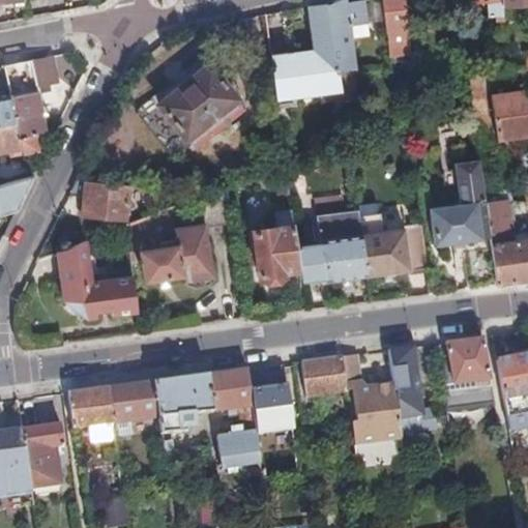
[(313,49),(270,55),(275,96),(341,87),(338,68),(346,68),(343,47),(346,46),(349,44),(350,41),(350,39),(350,36),(349,34),(348,32),(345,31),(343,30),(341,31),(340,27),(367,23),(363,0),(346,2),(346,0),(338,0),(325,5),(324,6),(321,7),(318,10),(317,13),(316,17),(316,21),(320,48),(313,49)]
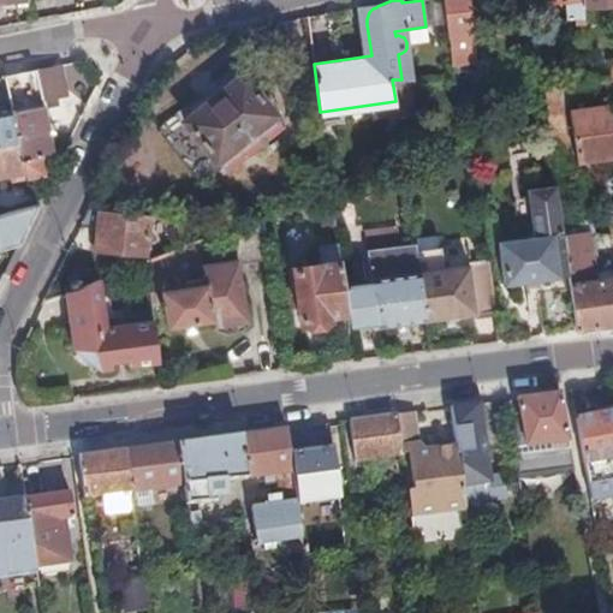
[(444,0),(448,53),(450,64),(475,61),(470,7),(469,0),(444,0)]
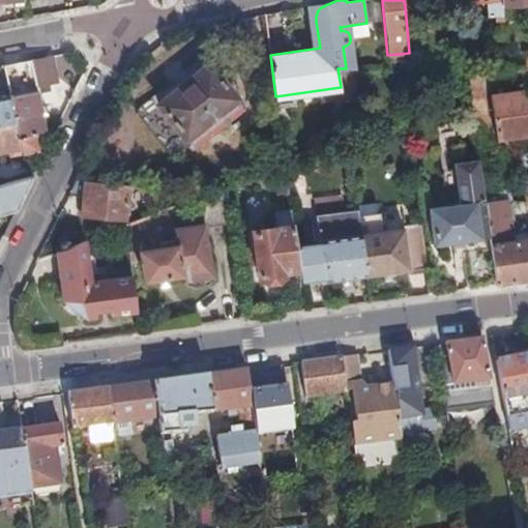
[(496,15),(498,27),(506,26),(504,5),(503,0),(473,0),(473,1),(486,0),(487,16),(496,15)]
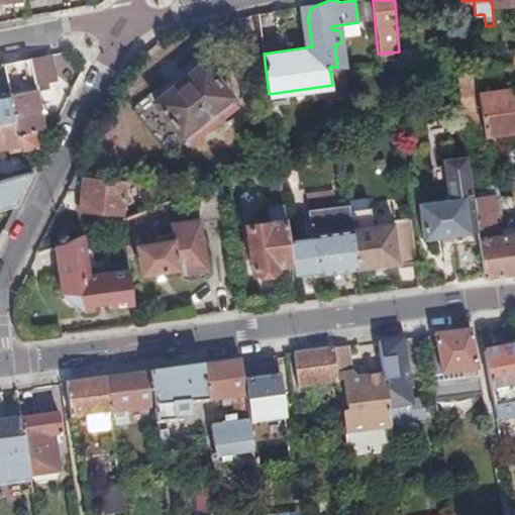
[(309,4),(299,6),(305,47),(312,46),(308,20),(308,16),(309,13),(310,10),(313,7),(316,6),(317,5),(317,2),(309,4)]
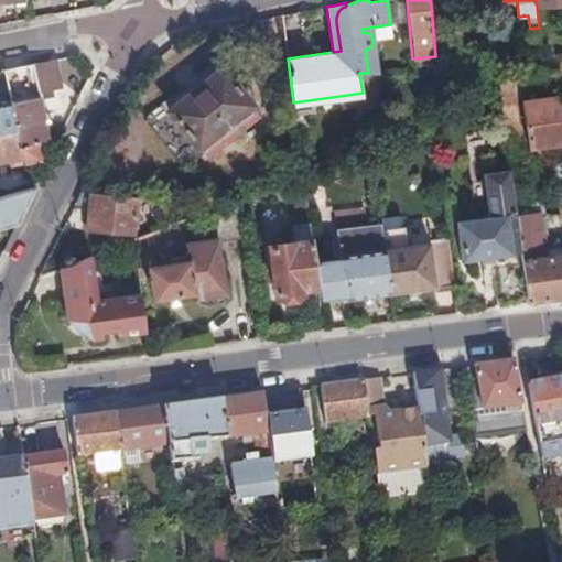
[(50,61),(36,64),(42,90),(55,88),(50,61)]
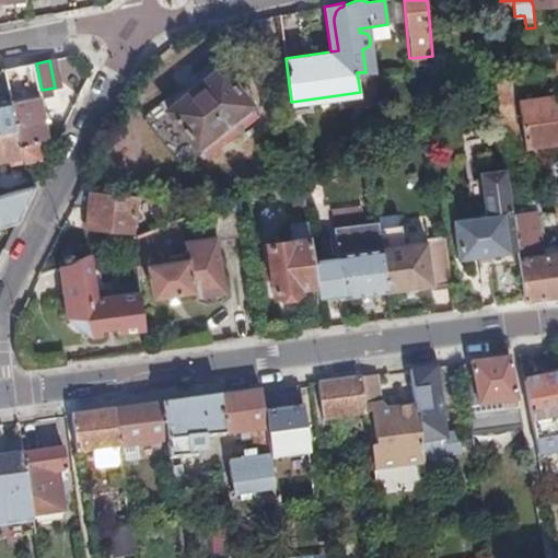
[(255,111),(216,60),(160,104),(200,154),(255,111)]
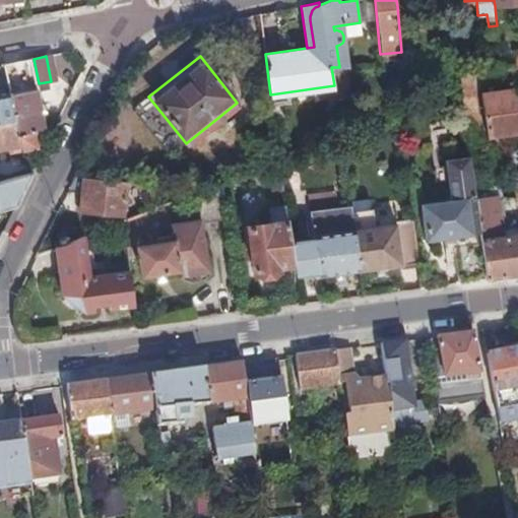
[(34,59),(7,64),(13,93),(14,94),(40,89),(39,83),(34,59)]
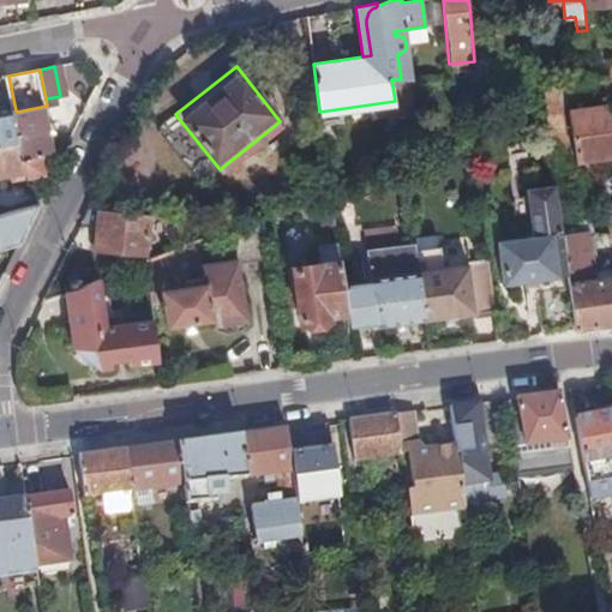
[(401,79),(391,79),(395,101),(397,118),(414,114),(408,79),(401,79)]
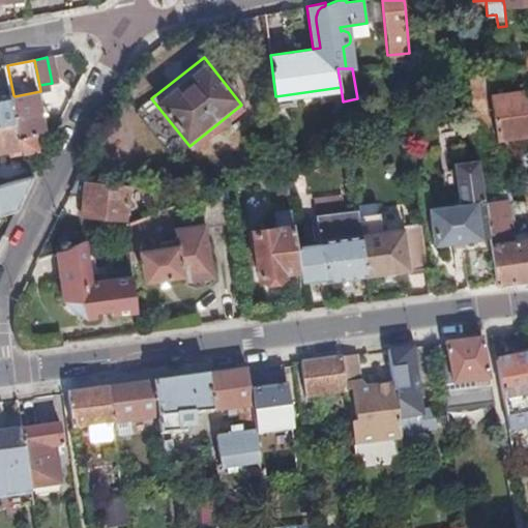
[(482,71),(469,77),(478,144),(492,142),(482,71)]
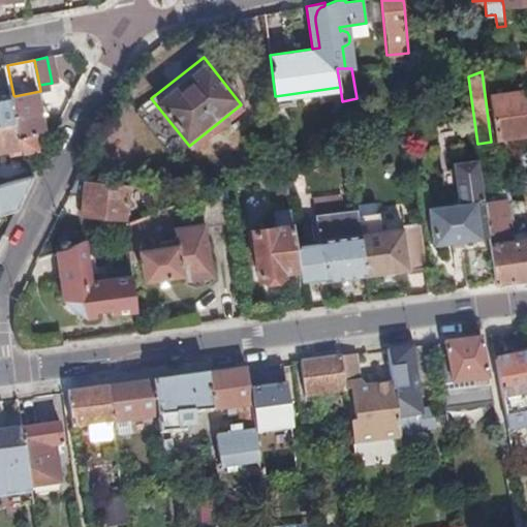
[(526,90),(492,95),(498,141),(526,136),(526,90)]
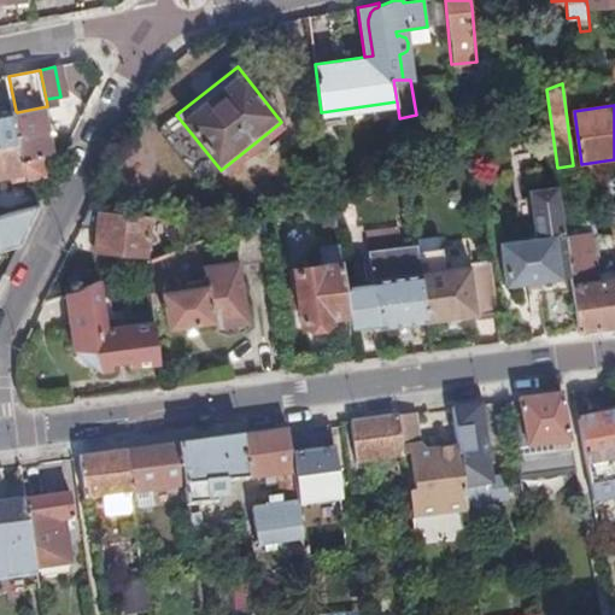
[(47,106),(17,112),(23,142),(25,157),(46,153),(58,151),(48,106),(47,106)]
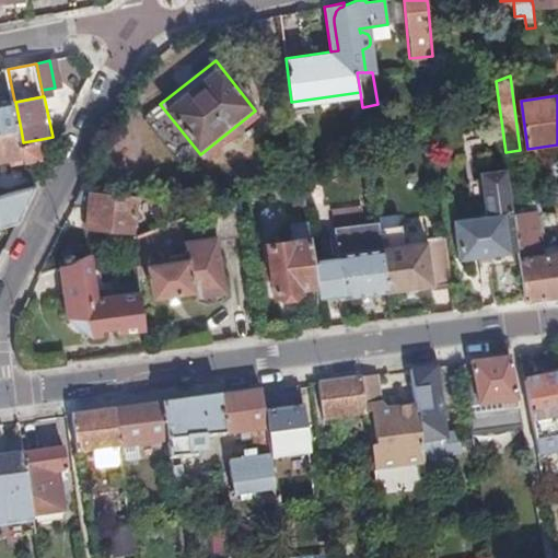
[(0,132),(21,129),(15,102),(14,101),(0,103),(0,132)]
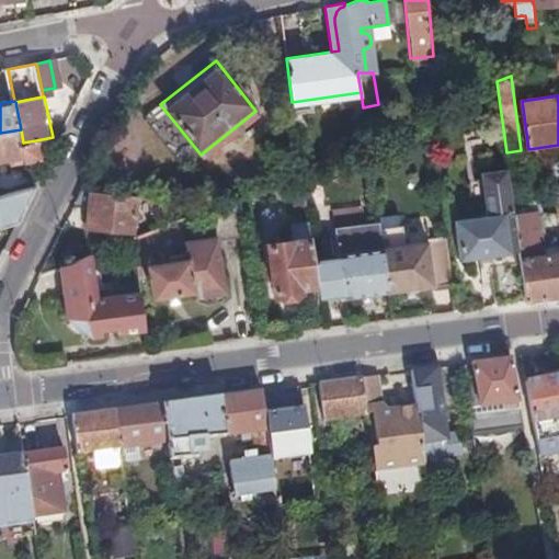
[(378,117),(364,120),(367,135),(380,133),(378,117)]
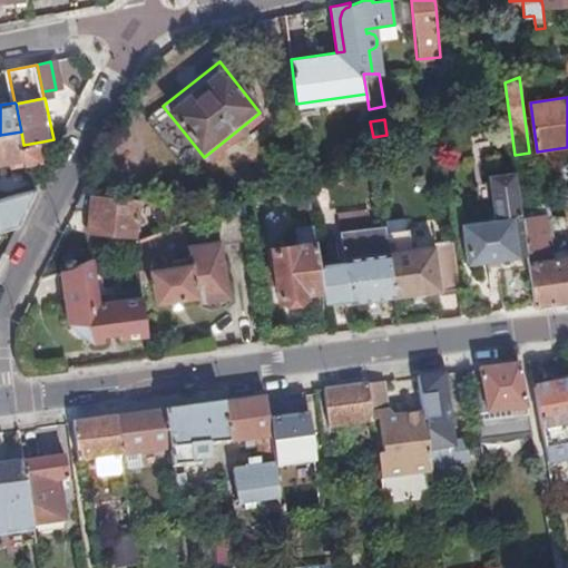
[(21,131),(0,135),(0,165),(15,163),(26,160),(27,166),(43,163),(47,158),(42,142),(23,145),(21,131)]
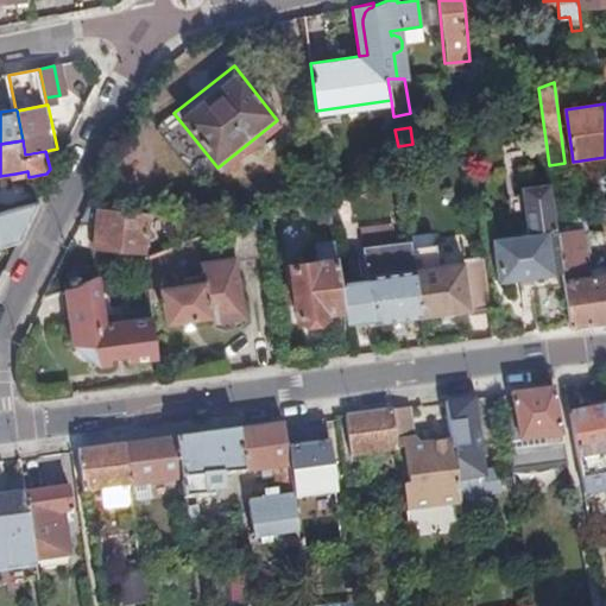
[(327,187),(329,200),(333,222),(357,220),(348,177),(327,187)]
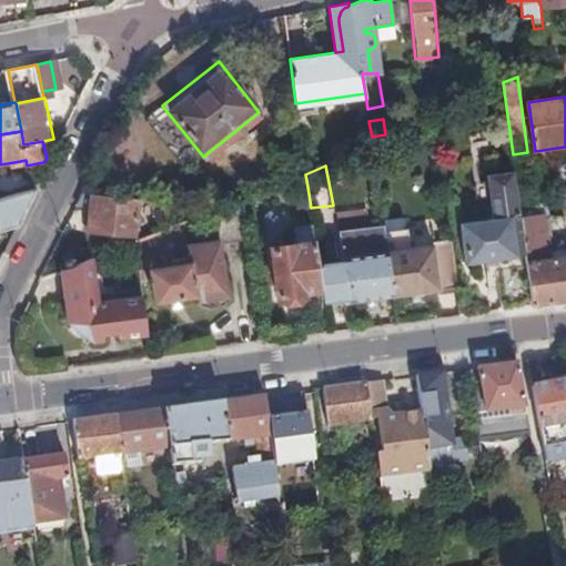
[(488,274),(498,273),(504,311),(534,305),(523,220),(521,203),(515,171),(488,175),(494,219),(462,223),(466,263),(486,260),(488,274)]
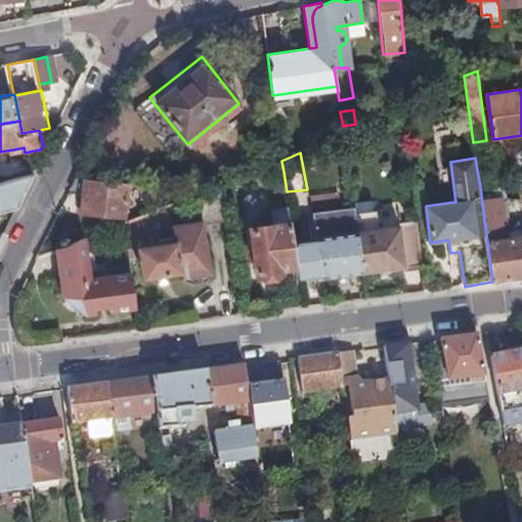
[(284,172),(272,173),(274,192),(287,191),(284,172)]
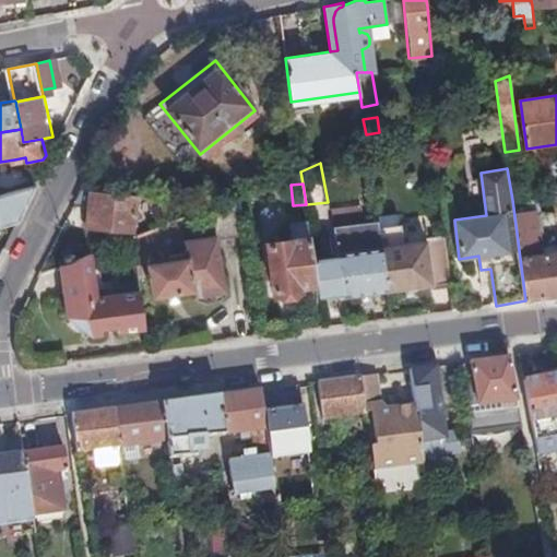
[(38,187),(0,197),(0,227),(20,222),(38,187)]
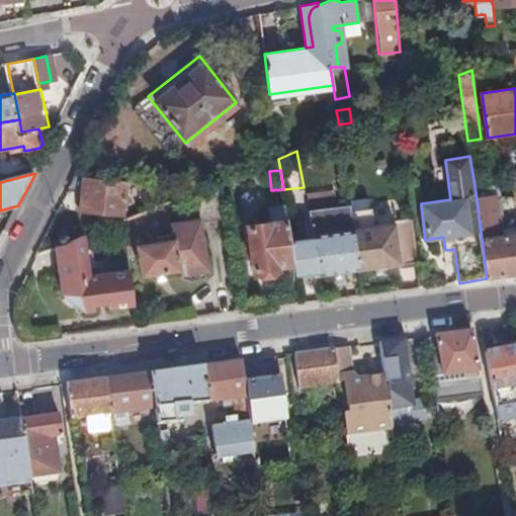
[(81,210),(124,215),(127,182),(84,178),(81,210)]
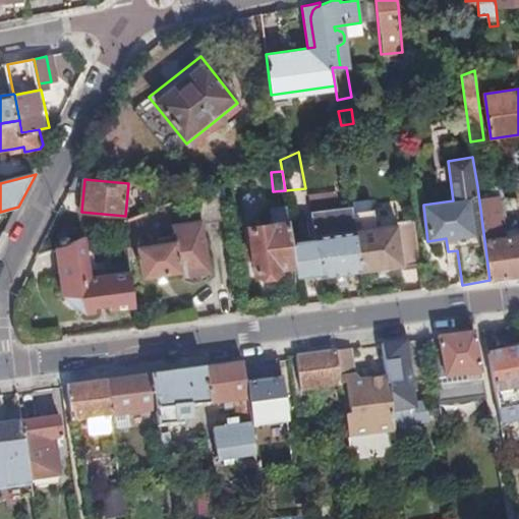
[(185,197),(191,221),(225,213),(220,183),(206,189),(185,197)]
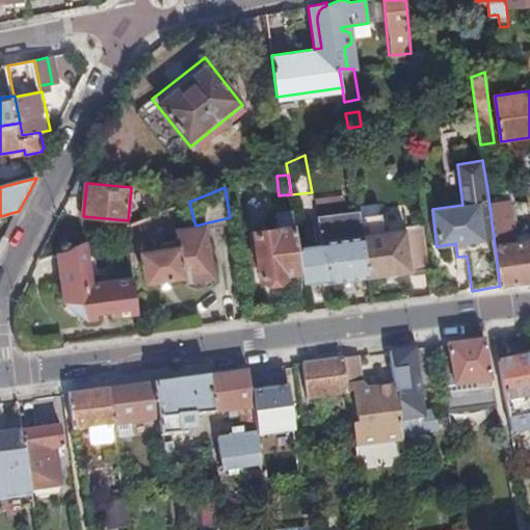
[(508,187),(487,190),(489,206),(510,203),(508,187)]
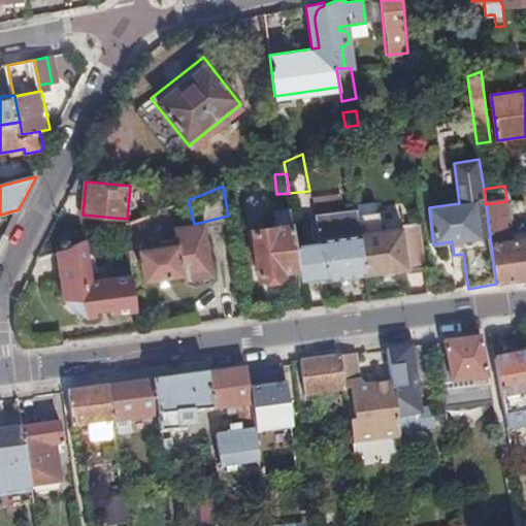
[(506,201),(486,204),(496,284),(525,280),(525,232),(519,232),(521,240),(512,241),(506,201)]
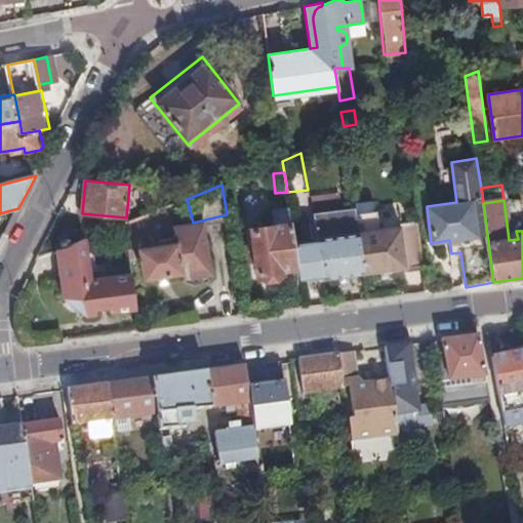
[(323,276),(324,280),(365,274),(357,217),(356,208),(315,213),(319,240),(314,241),(318,277),(323,276)]
